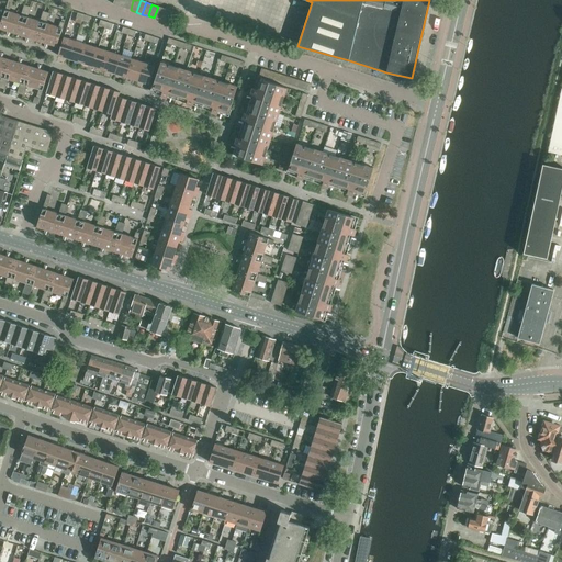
[(154,18),(157,19),(159,20),(164,9),(158,7),(154,18)]
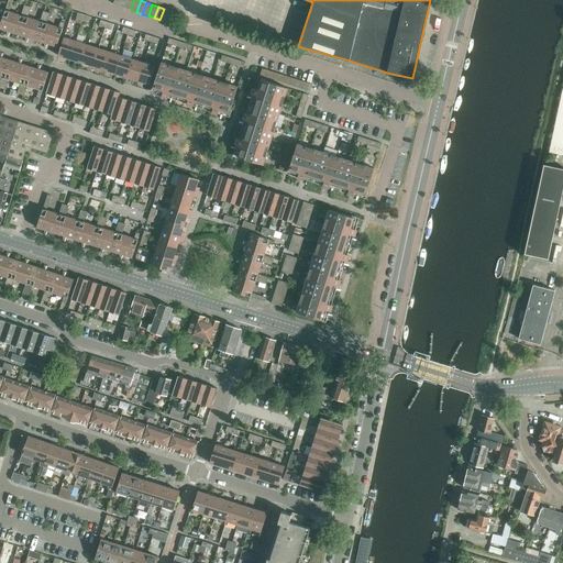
[(159,20),(166,22),(169,10),(164,9),(159,20)]
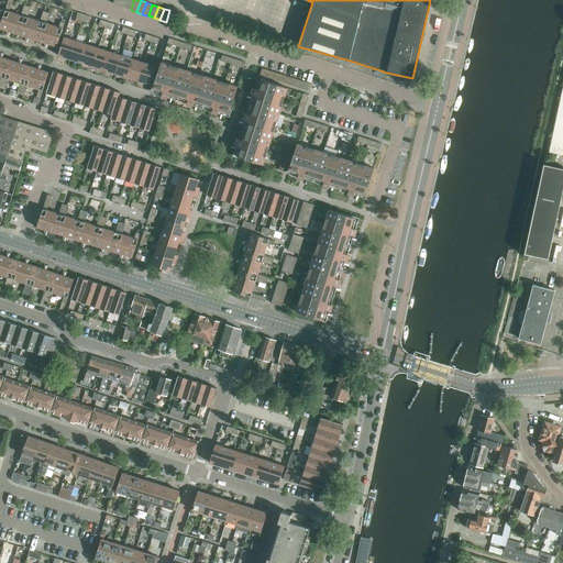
[(0,25),(0,29),(8,31),(6,35),(10,36),(11,32),(19,34),(24,17),(21,15),(9,11),(6,10),(0,25)]
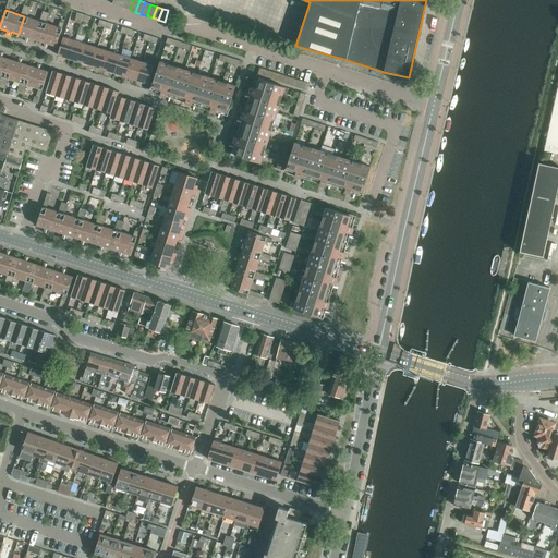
[(165,22),(170,24),(174,12),(168,10),(165,22)]
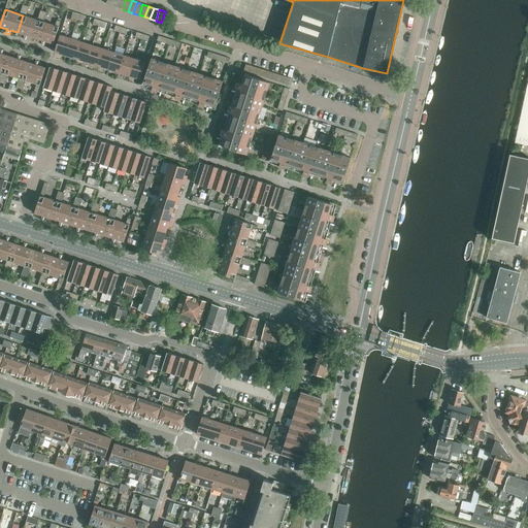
[(26,17),(23,15),(18,32),(25,35),(23,39),(27,40),(28,36),(35,38),(40,21),(37,20),(26,17)]
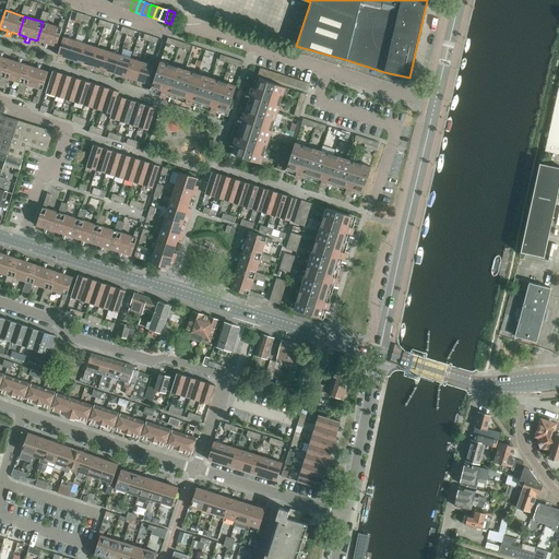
[(58,27),(46,23),(43,22),(37,40),(45,43),(44,47),(47,48),(48,44),(57,46),(62,28),(58,27)]
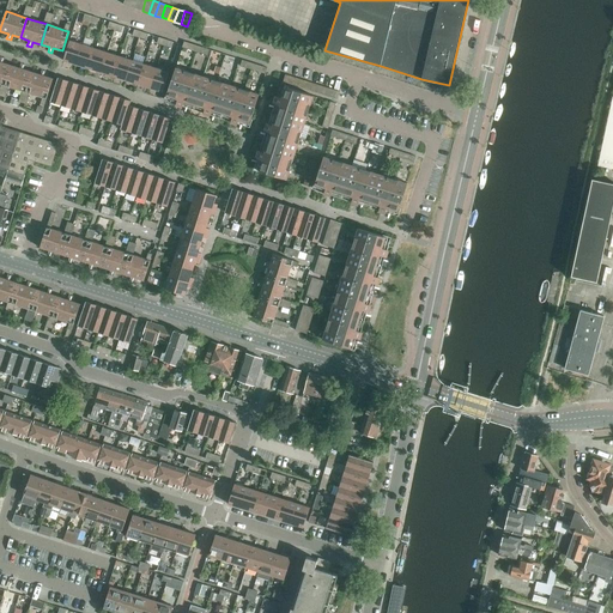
[(64,60),(77,65),(83,44),(70,41),(64,60)]
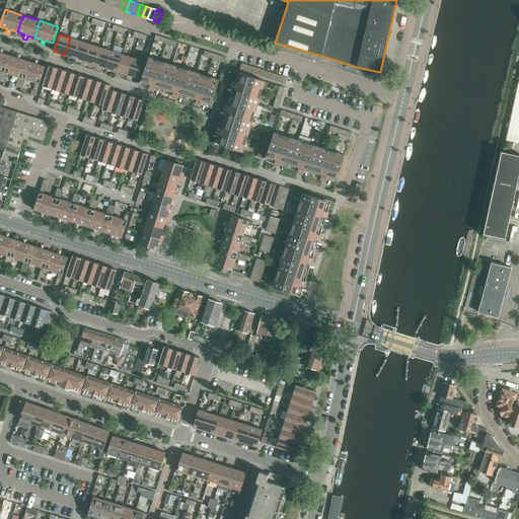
[(65,55),(75,58),(80,42),(70,38),(65,55)]
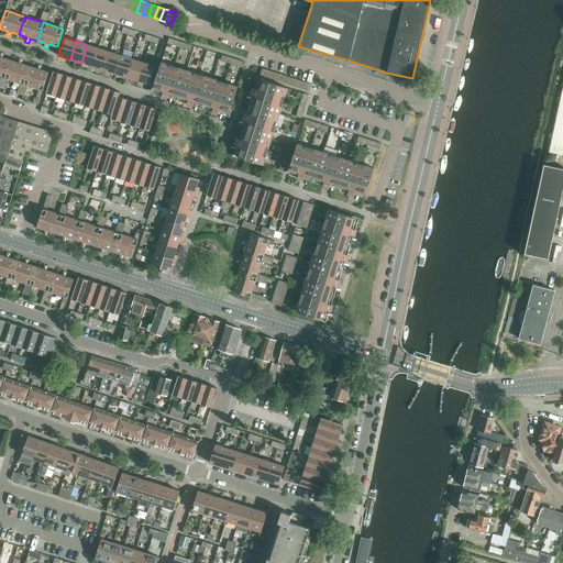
[(81,63),(92,66),(98,48),(87,45),(81,63)]
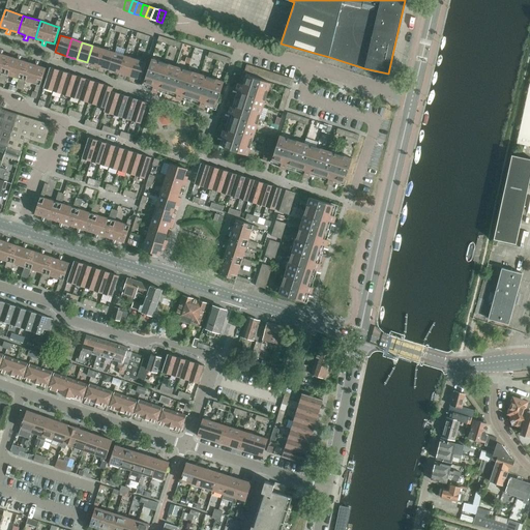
[(87,62),(97,66),(104,49),(92,46),(87,62)]
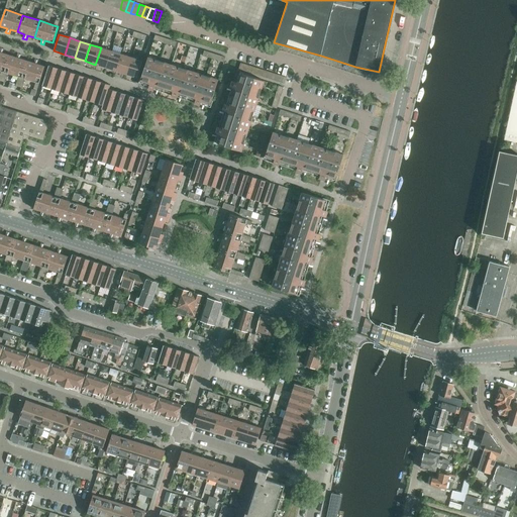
[(0,48),(0,70),(1,71),(4,72),(9,56),(3,53),(4,48),(0,47),(0,48)]
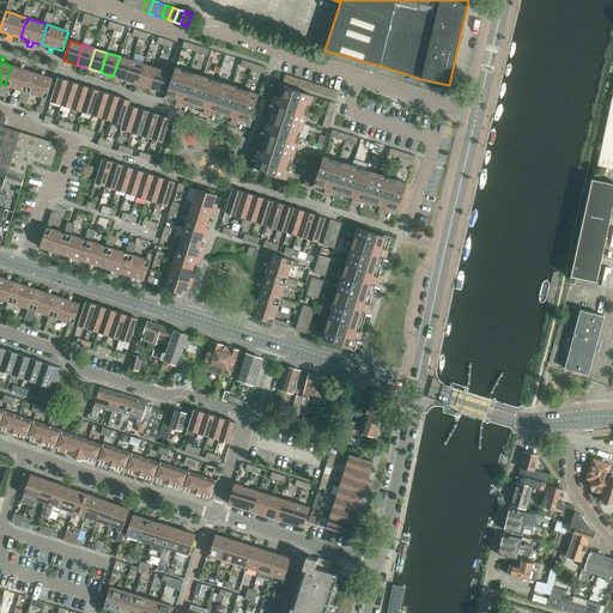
[(113,77),(126,80),(132,60),(120,56),(113,77)]
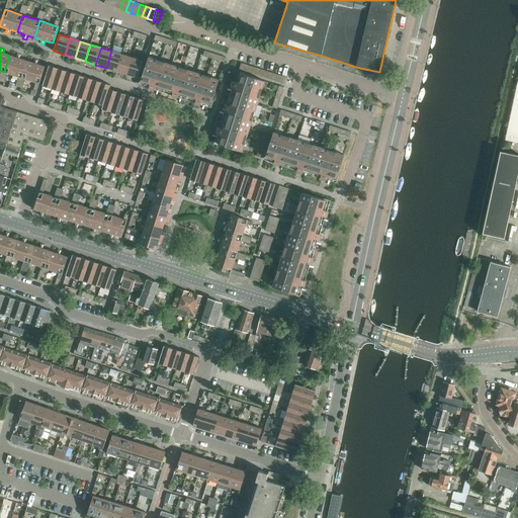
[(106,68),(116,71),(121,55),(111,51),(106,68)]
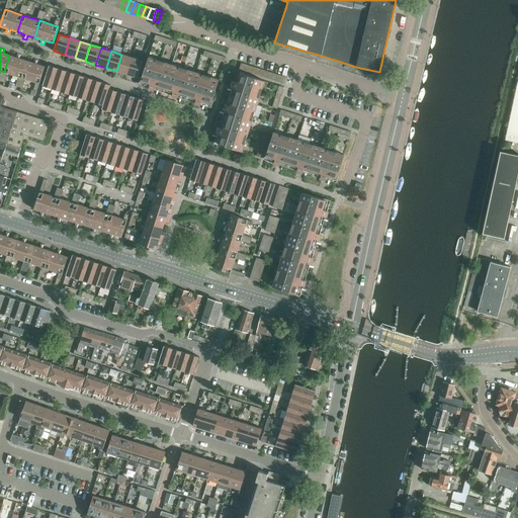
[(16,58),(9,56),(4,72),(7,73),(18,77),(21,78),(27,61),(20,59),(21,55),(18,54),(16,58)]
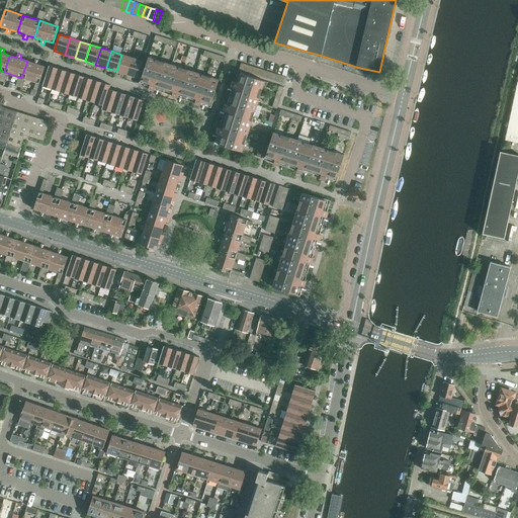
[(116,71),(126,74),(133,58),(121,55),(116,71)]
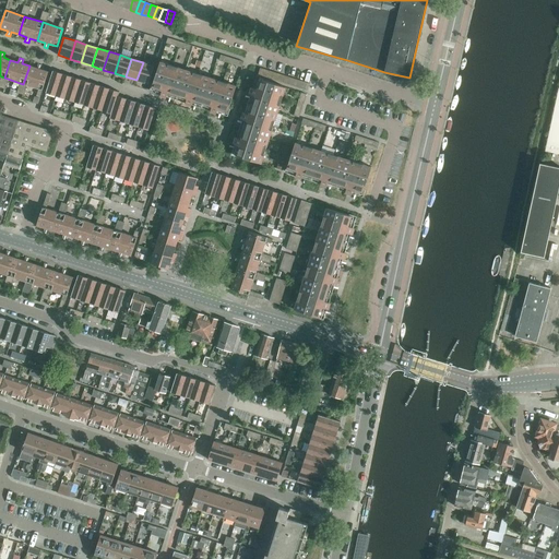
[(143,62),(137,80),(149,84),(154,66),(143,62)]
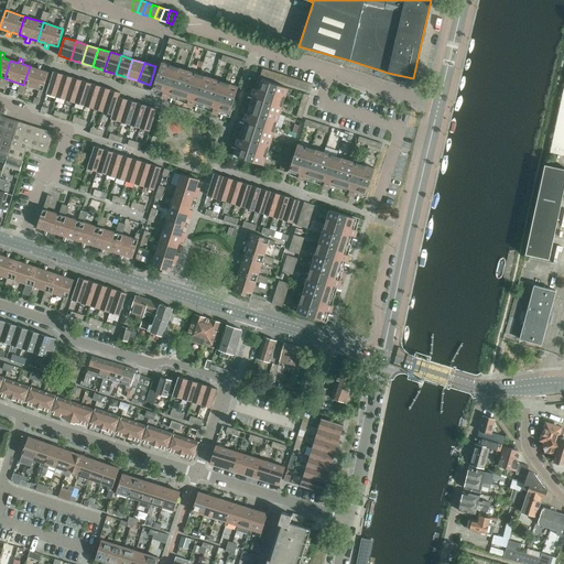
[(179,99),(187,71),(162,63),(152,91),(162,95),(162,97),(167,99),(169,97),(179,99)]
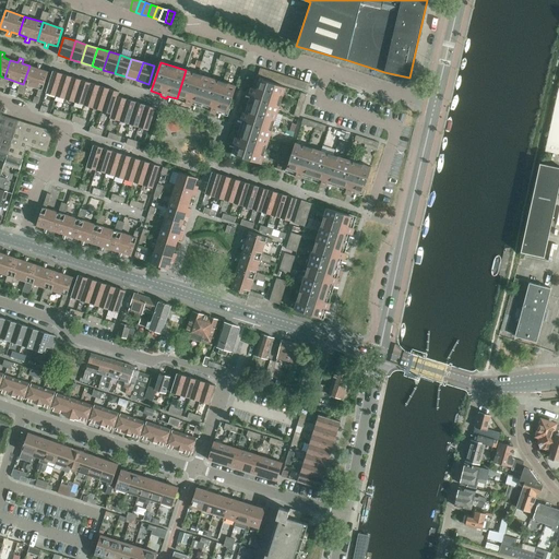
[(36,68),(30,66),(23,84),(27,85),(38,88),(43,90),(48,72),(40,69),(42,64),(38,63),(36,68)]
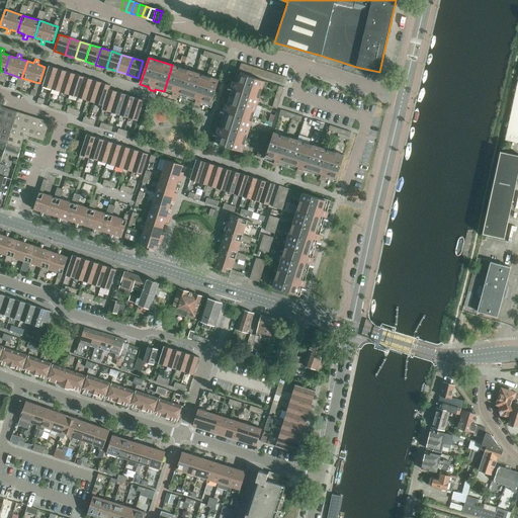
[(195,72),(172,65),(164,91),(172,94),(172,96),(177,98),(178,96),(186,99),(195,72)]
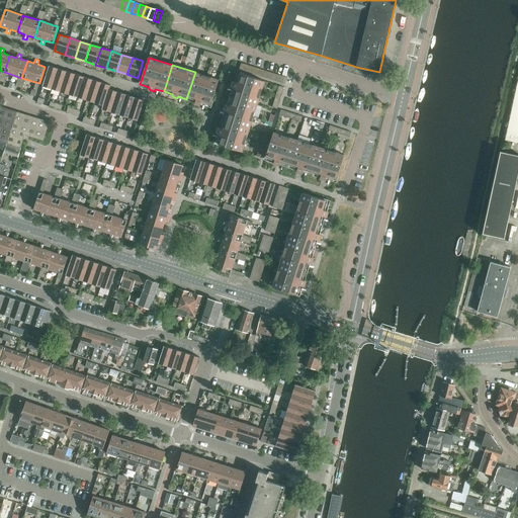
[(42,86),(52,89),(58,69),(49,66),(42,86)]
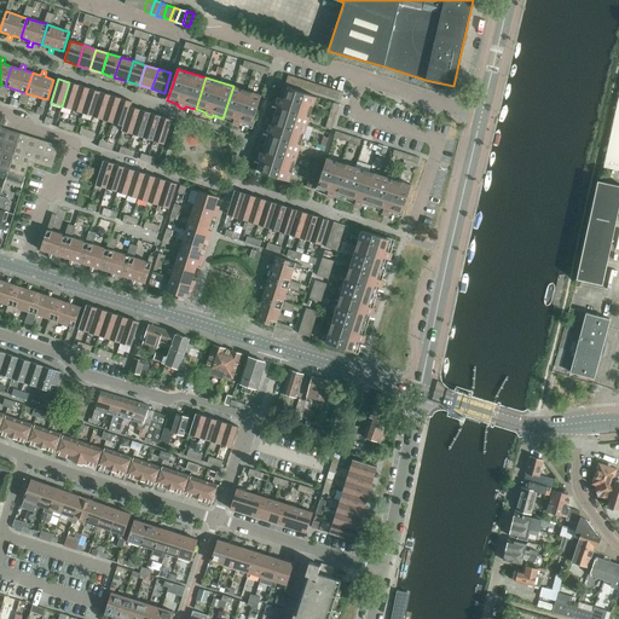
[(62,106),(71,109),(80,85),(69,82),(62,106)]
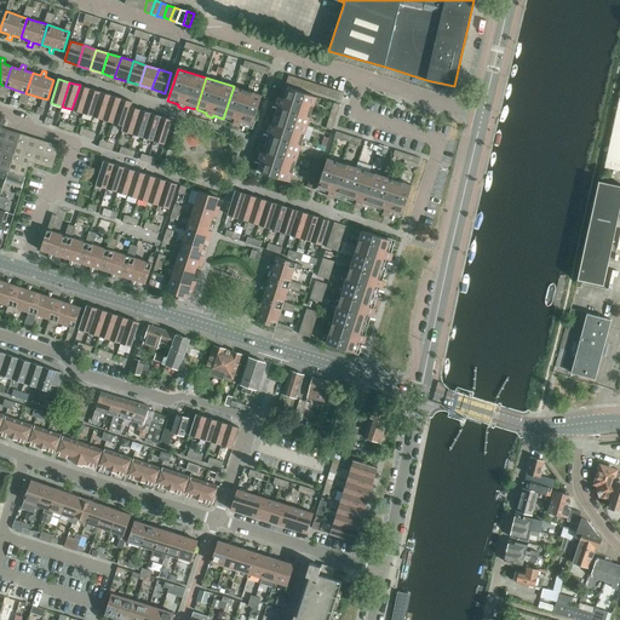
[(72,109),(82,113),(90,89),(80,85),(72,109)]
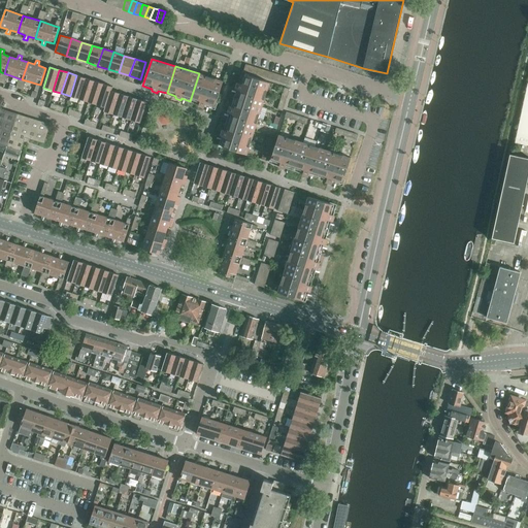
[(223,81),(199,73),(190,101),(199,103),(198,106),(204,107),(205,105),(215,108),(223,81)]
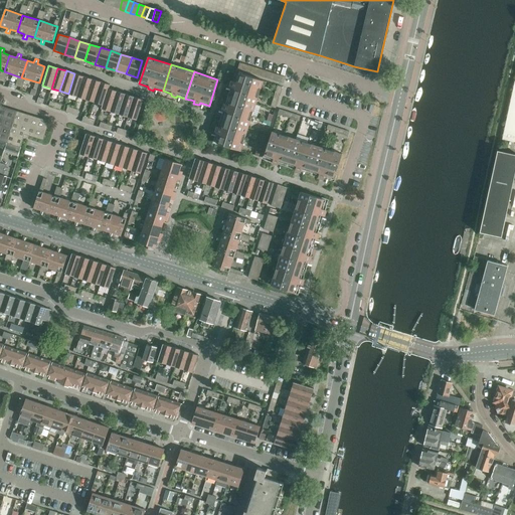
[(229,96),(255,104),(263,80),(236,72),(233,81),(231,80),(229,87),(232,87),(229,96)]
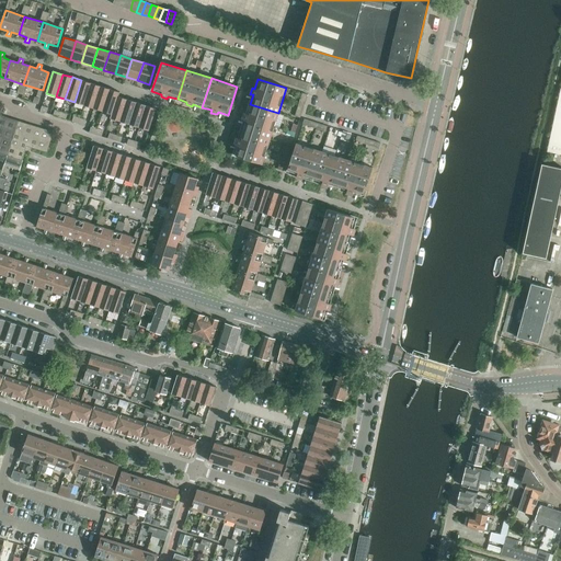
[(75,102),(84,105),(91,83),(81,80),(75,102)]
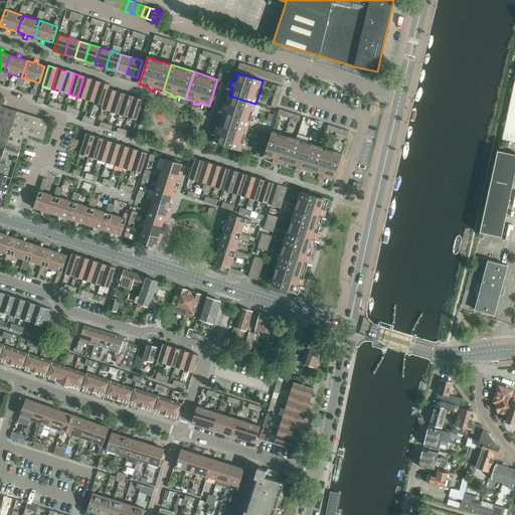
[(77,97),(86,100),(93,79),(83,76),(77,97)]
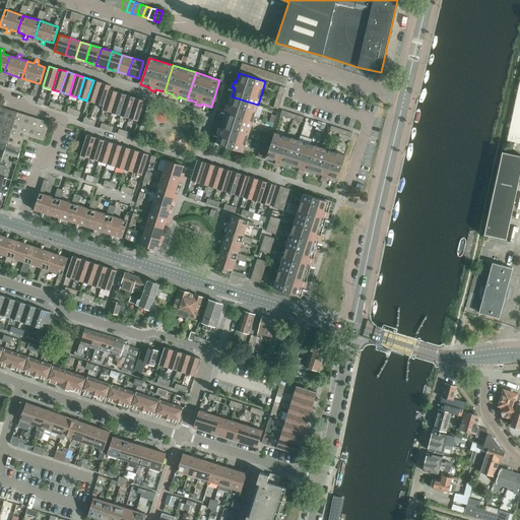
[(86,101),(95,103),(102,82),(93,80),(86,101)]
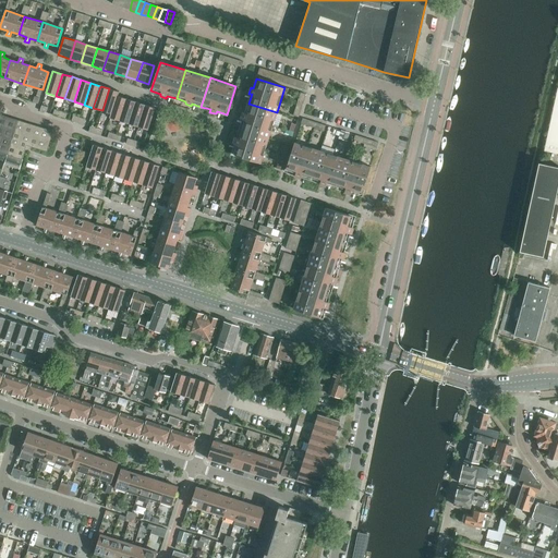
[(544,152),(557,154),(557,87),(544,152)]
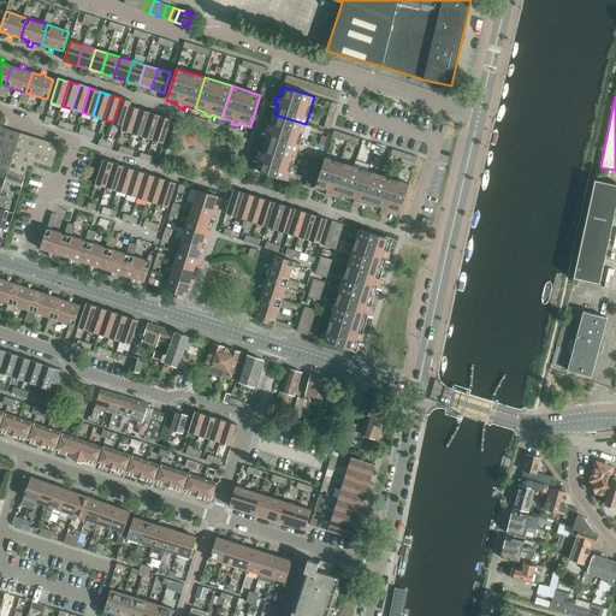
[(113,122),(123,125),(129,106),(130,106),(131,101),(120,98),(113,122)]
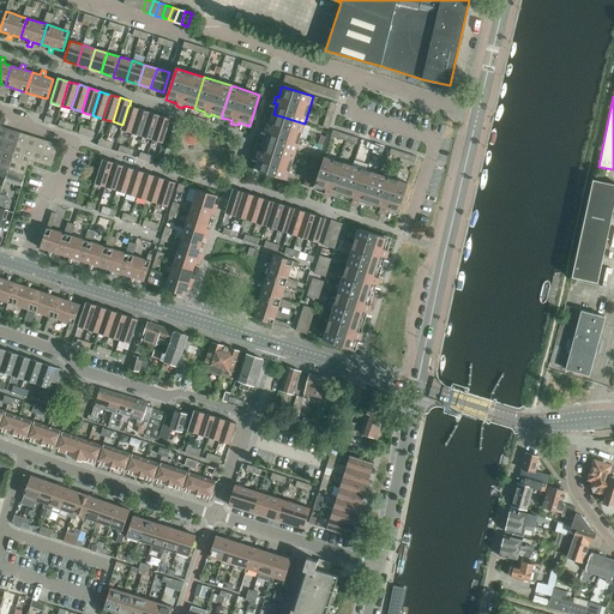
[(121,130),(132,133),(139,109),(130,106),(128,106),(122,125),(121,130)]
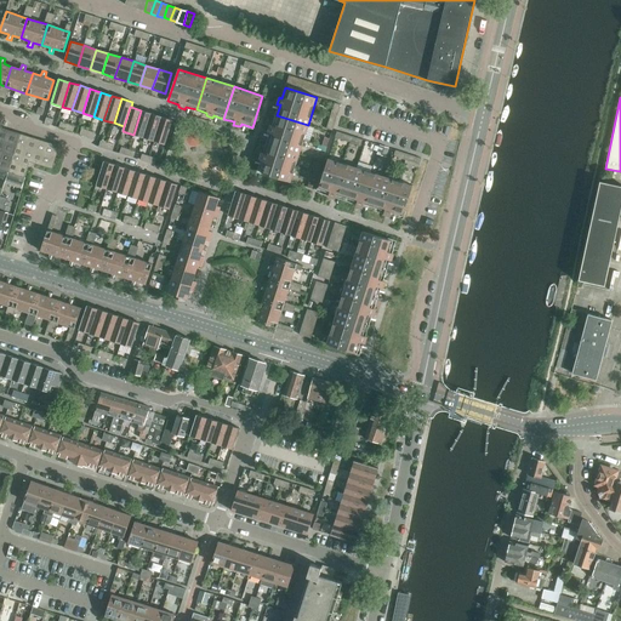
[(134,135),(143,137),(152,113),(141,110),(134,135)]
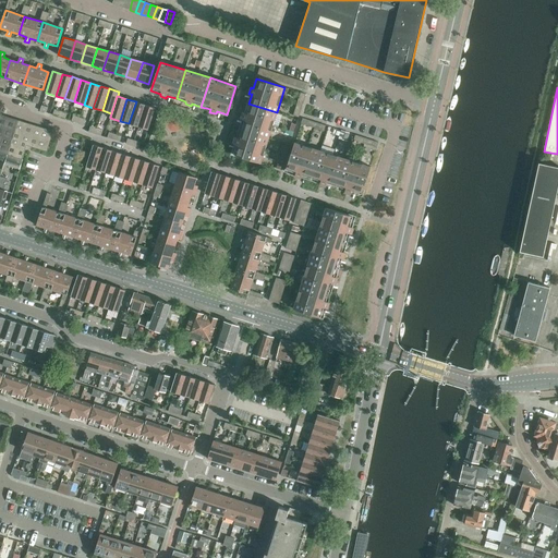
[(129,123),(138,126),(145,105),(136,101),(129,123)]
